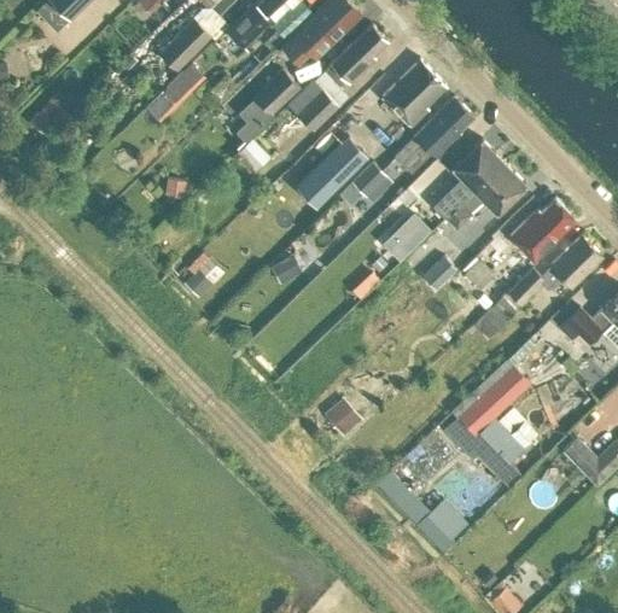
[(47,0),(69,23),(92,0),(47,0)]
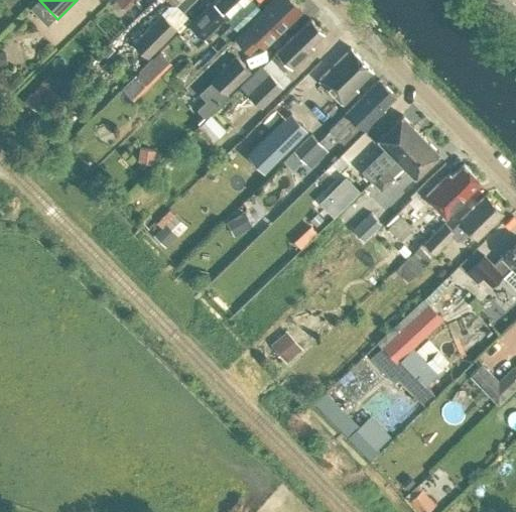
[(228,20),(243,6),(248,0),(216,0),(178,37),(190,50),(226,17),(228,20)]
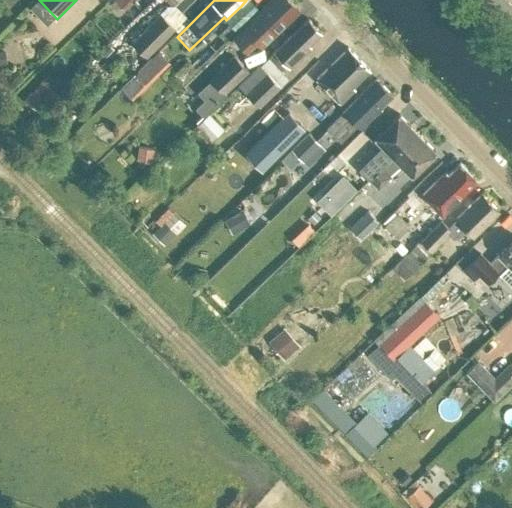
[(273,0),(233,38),(246,52),(255,43),(261,48),(298,13),(290,4),(291,1),(289,0),(273,0)]
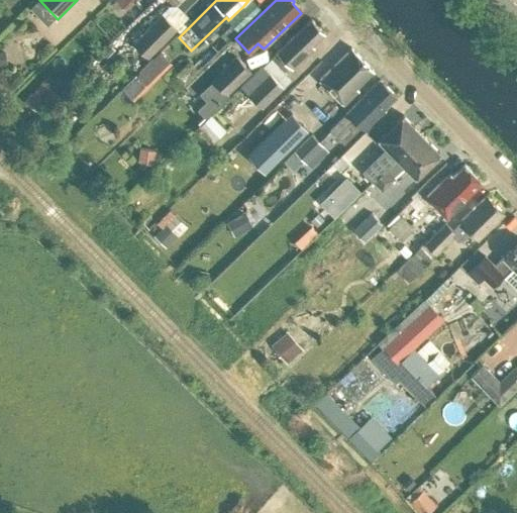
[(162,16),(132,44),(148,61),(178,32),(162,16)]
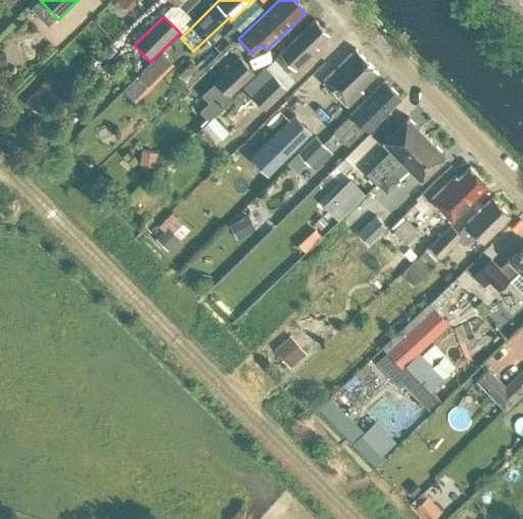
[(312,51),(327,36),(314,22),(274,61),(289,77),(314,53),(312,51)]
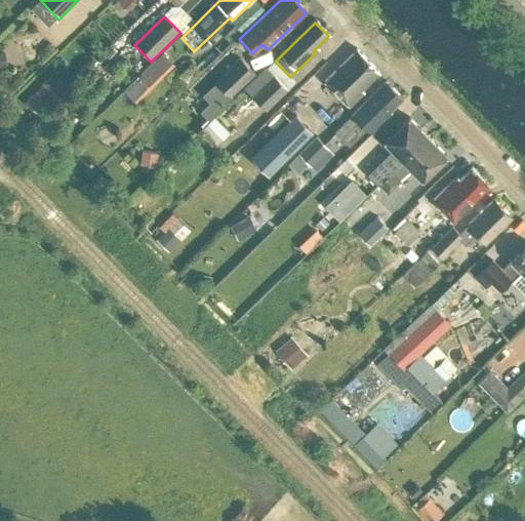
[(150,91),(185,57),(172,45),(137,80),(150,91)]
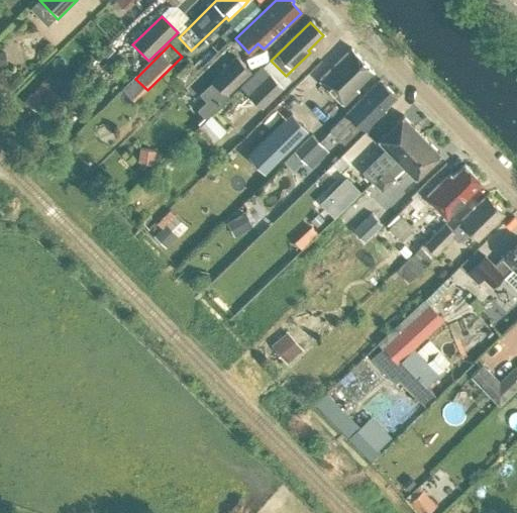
[(354,90),(373,74),(351,52),(329,73),(319,82),(342,106),(356,92),(354,90)]
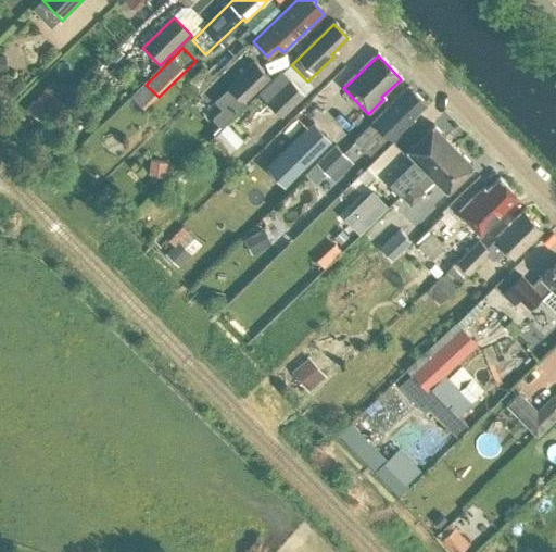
[(254,63),(228,88),(244,105),(270,80),(254,63)]
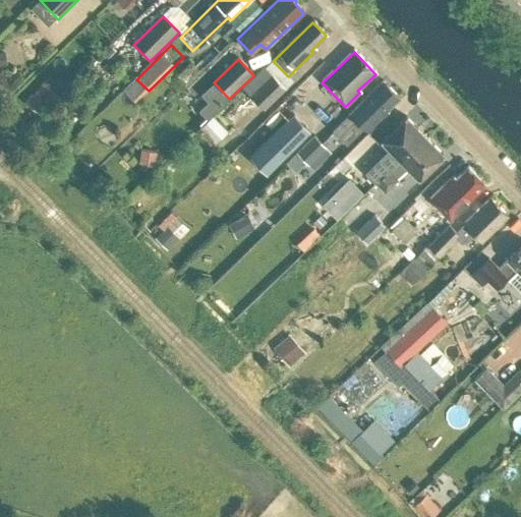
[(264,69),(242,90),(264,112),(285,91),(264,69)]
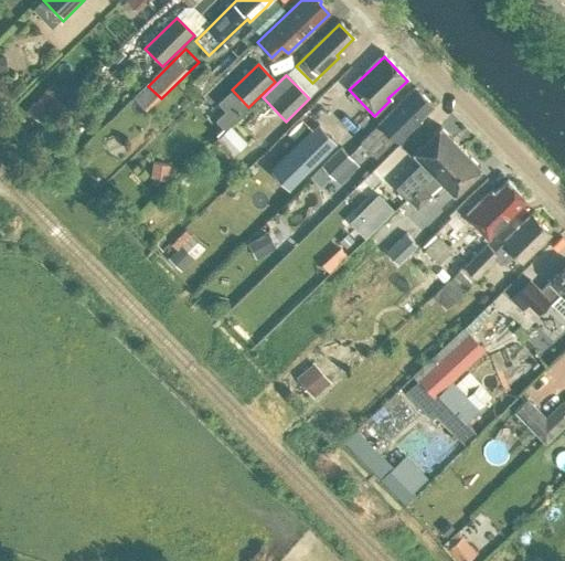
[(419,123),(433,109),(414,91),(359,144),(374,160),(394,140),(400,147),(422,125),(419,123)]
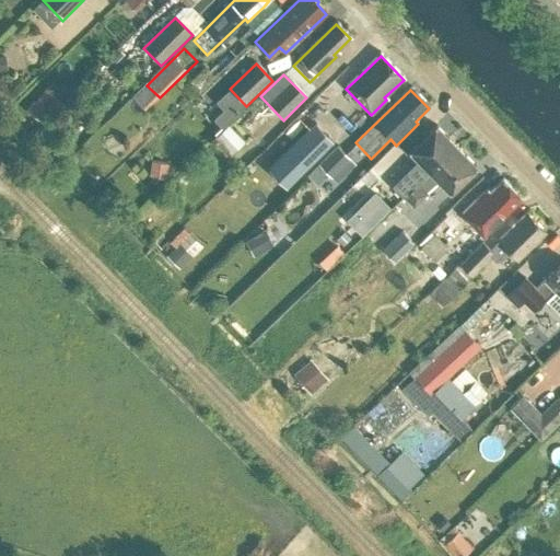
[(41,124),(57,102),(43,92),(35,104),(33,103),(25,113),(41,124)]
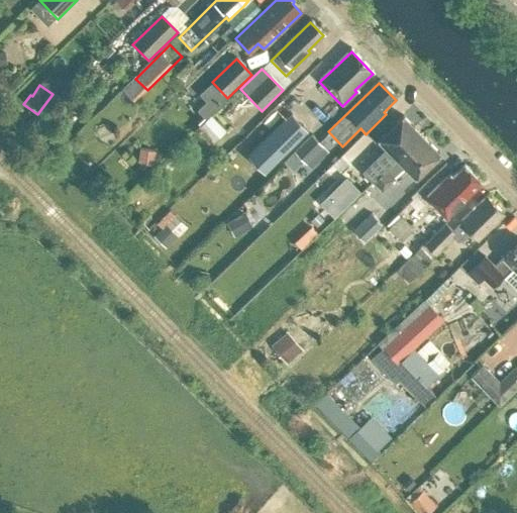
[(314,124),(299,109),(282,126),(297,141),(314,124)]
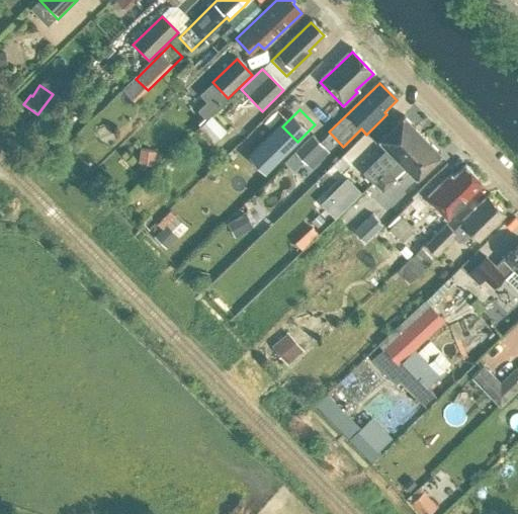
[(213,146),(226,134),(210,117),(198,130),(213,146)]
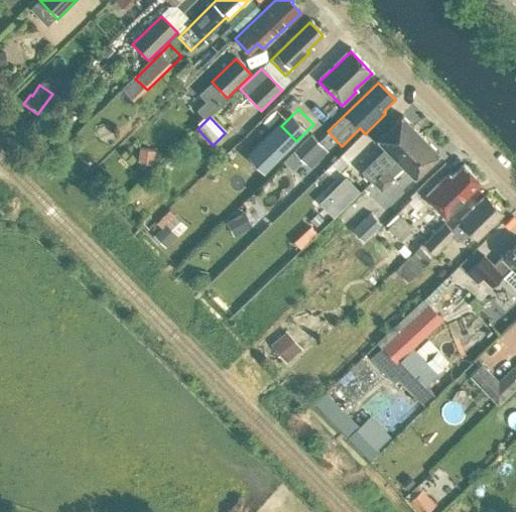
[(373,182),(419,136),(402,118),(378,141),(388,151),(364,173),(373,182)]
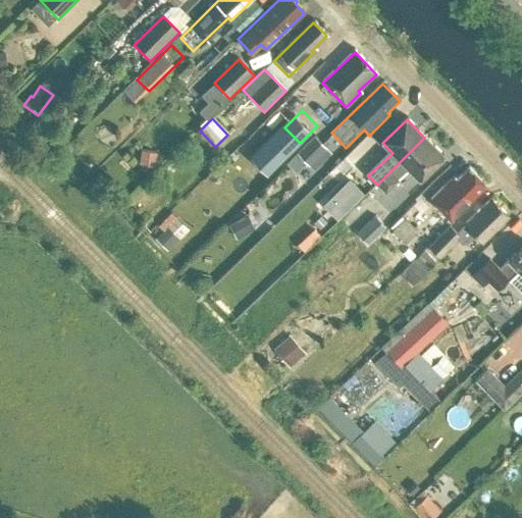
[(271,145),(285,135),(275,121),(261,132),(271,145)]
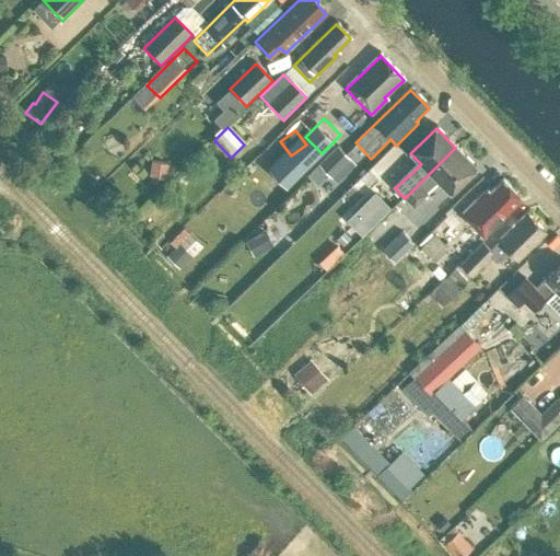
[(331,180),(350,161),(337,148),(318,168),(331,180)]
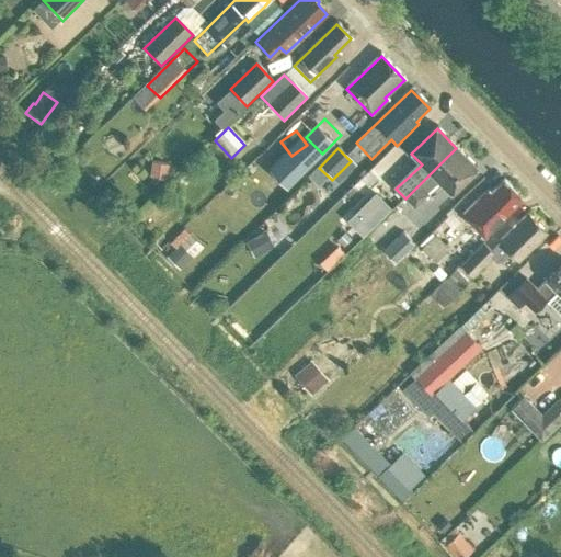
[(450,194),(476,169),(456,148),(405,199),(415,208),(441,183),(450,194)]
